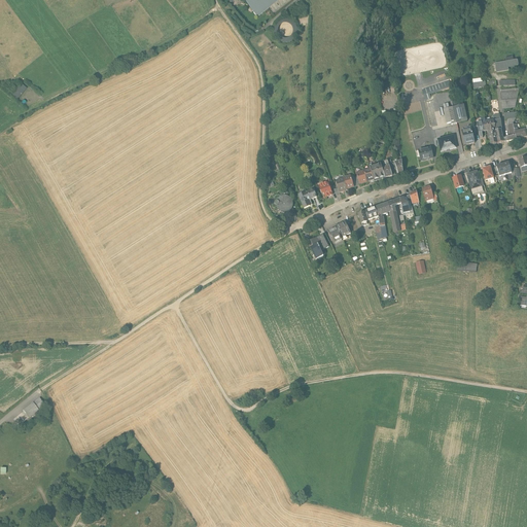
[(245,0),(257,16),(278,0),(245,0)]
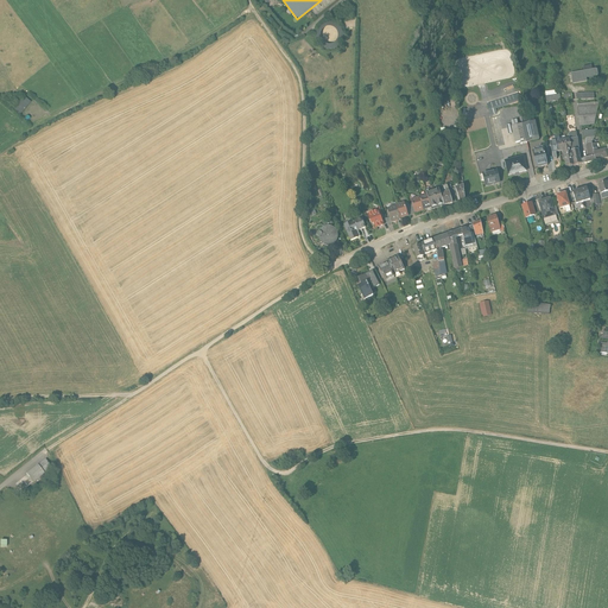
[(342,40),(343,36),(342,30),(340,26),(335,23),(329,21),(324,23),(320,26),(316,31),(316,36),(317,42),(320,45),(324,49),(329,50),(335,49),(340,45),(342,40)]
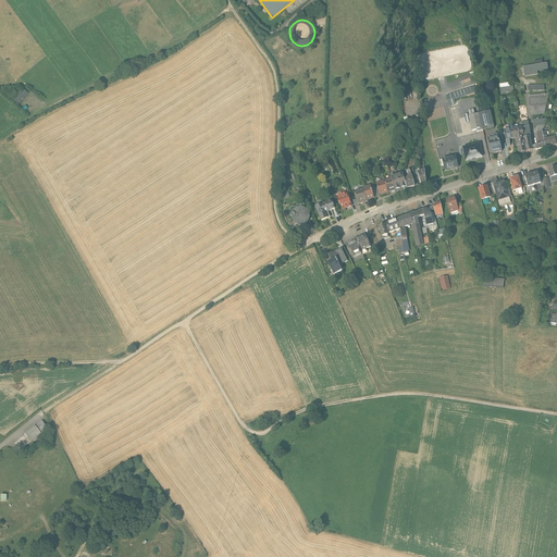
[(547,70),(546,63),(543,63),(542,59),(534,61),(535,64),(523,66),(524,76),(537,74),(537,71),(547,70)]
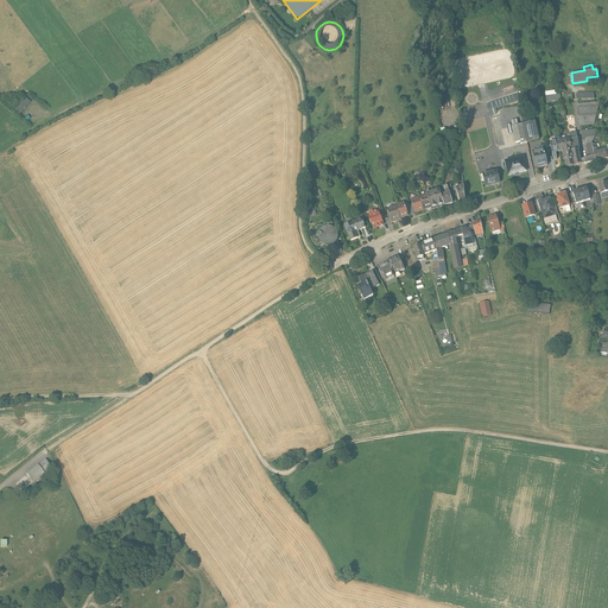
[(486,102),(489,115),(496,113),(495,107),(513,102),(511,95),(486,102)]
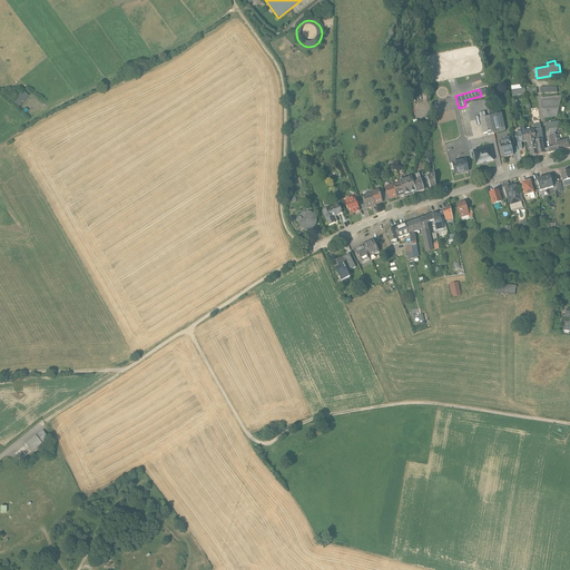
[(11,102),(17,108),(28,96),(21,91),(11,102)]
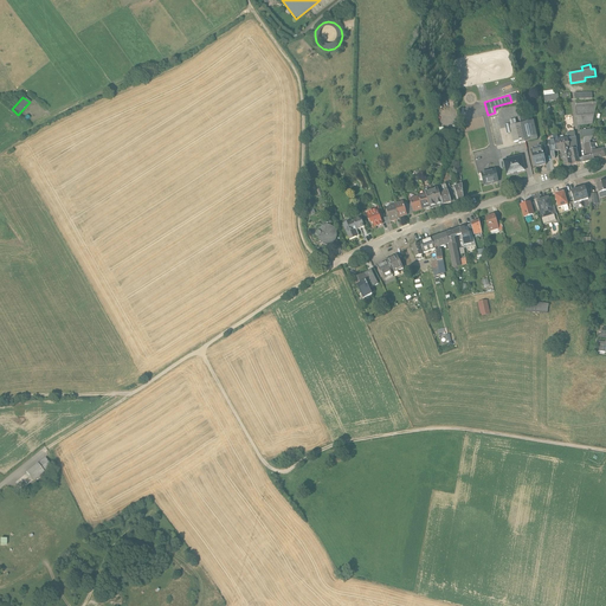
[(597,105),(575,107),(578,124),(592,123),(597,105)]
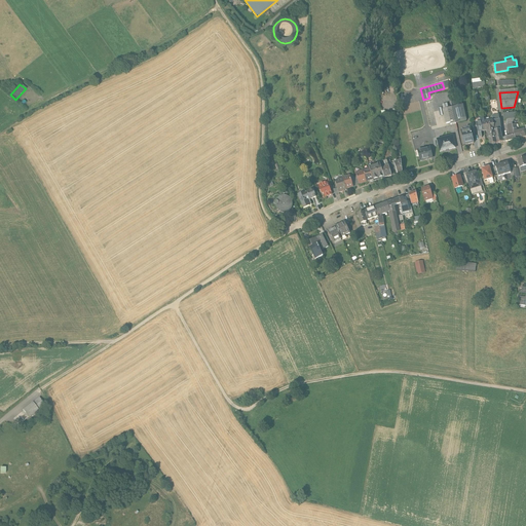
[(462,105),(452,108),(456,123),(466,121),(462,105)]
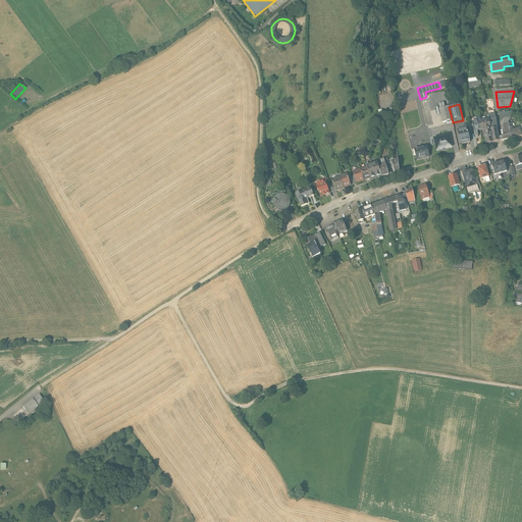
[(449,107),(439,109),(442,122),(447,121),(447,123),(453,122),(449,107)]
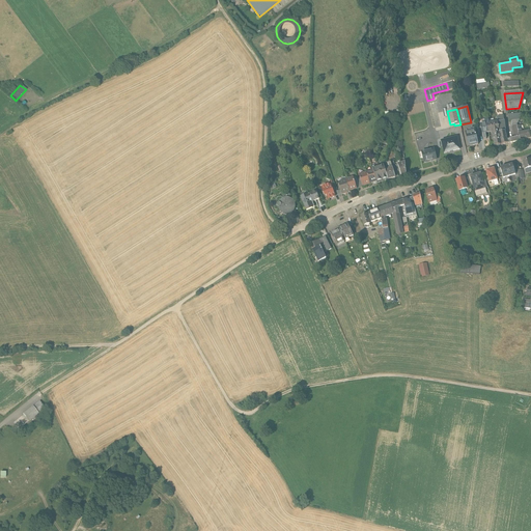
[(521,111),(511,113),(511,119),(514,137),(519,136),(518,131),(516,127),(516,124),(521,111)]
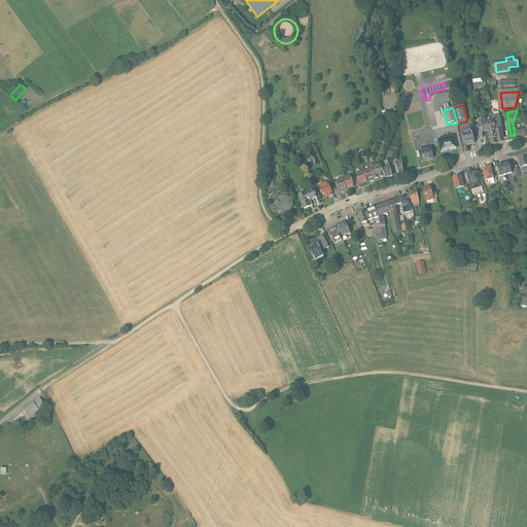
[(498,111),(492,112),(494,121),(495,131),(497,143),(503,141),(502,135),(500,136),(499,131),(501,131),(500,125),(501,125),(499,115),(498,111)]
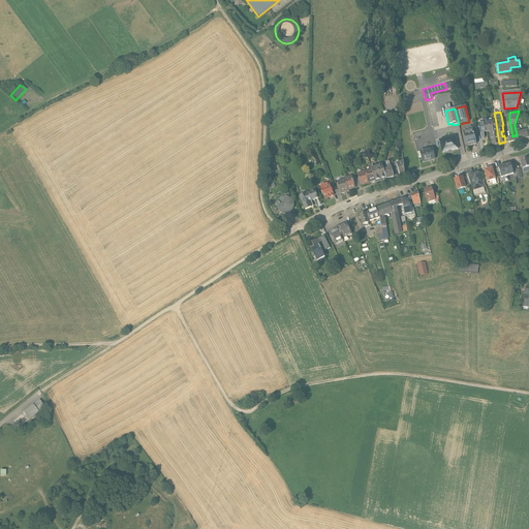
[(486,124),(485,124),(485,126),(487,131),(489,131),(495,130),(495,131),(497,131),(496,122),(486,124)]
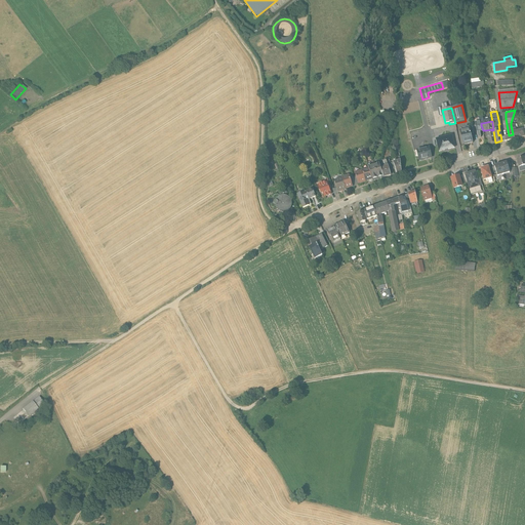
[(471,126),(460,128),(461,130),(459,130),(463,145),(473,143),(471,134),(470,127),(471,127),(471,126)]
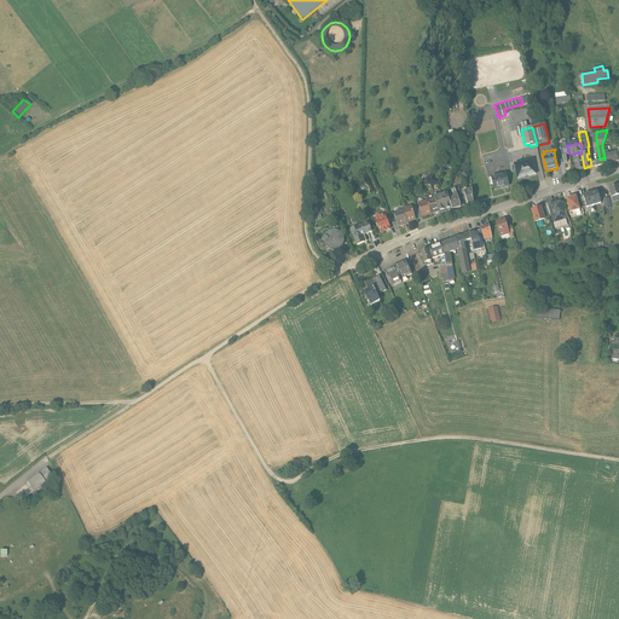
[(617,152),(608,155),(608,151),(603,152),(605,158),(600,160),(595,161),(595,166),(617,160),(618,158),(618,149),(615,150),(617,152)]
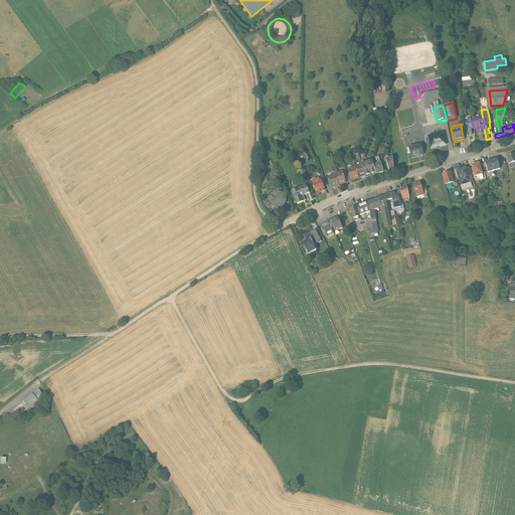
[(482,127),(476,128),(477,130),(478,130),(480,141),(486,140),(484,128),(482,128),(482,127)]
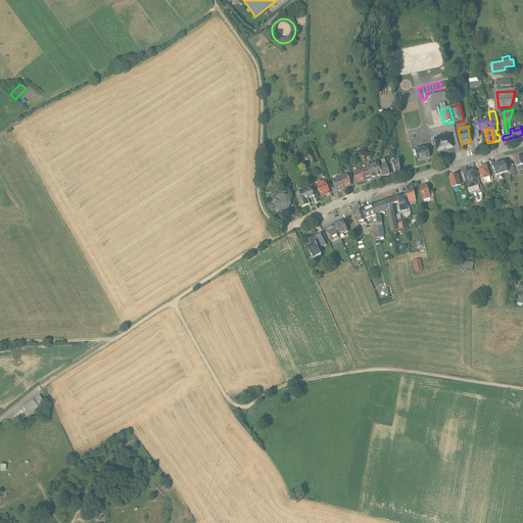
[(445,137),(435,140),(435,138),(433,138),(433,139),(434,139),(437,150),(442,148),(442,147),(445,147),(446,148),(453,146),(449,135),(445,136),(445,137)]
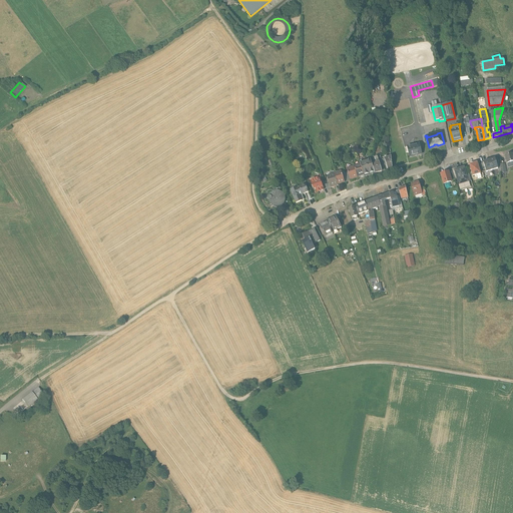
[(419,143),(407,146),(409,152),(410,156),(421,153),(419,143)]
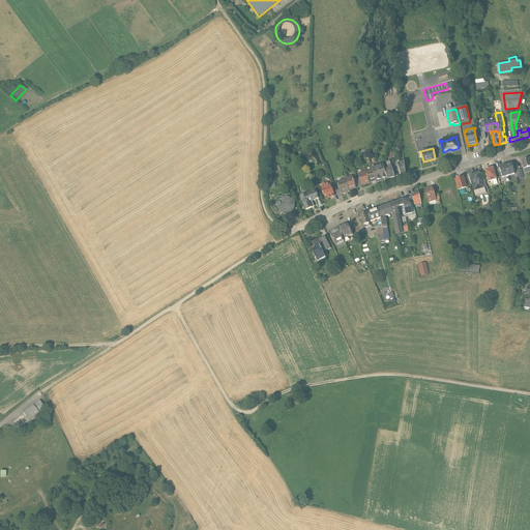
[(392,171),(389,160),(386,162),(388,169),(384,170),(387,179),(394,177),(392,171)]
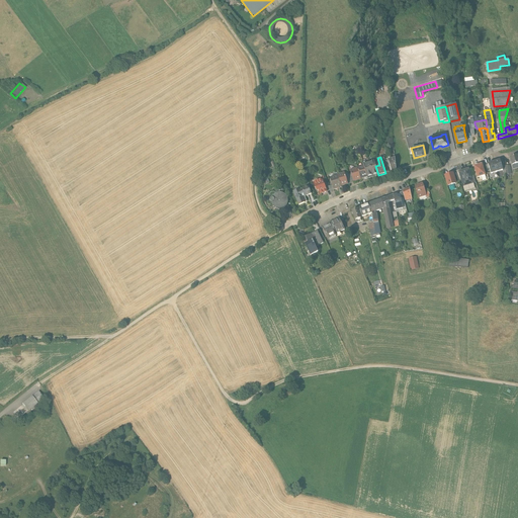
[(395,158),(387,160),(392,171),(396,169),(395,158)]
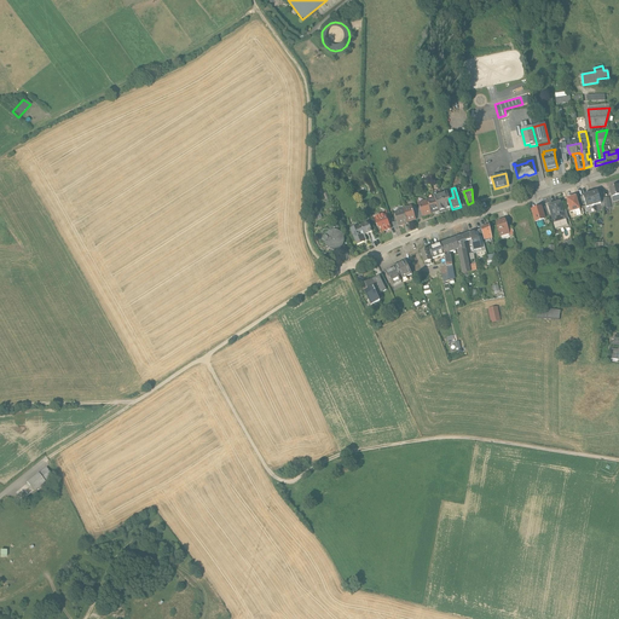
[(597,191),(590,194),(594,204),(601,202),(600,198),(597,191)]
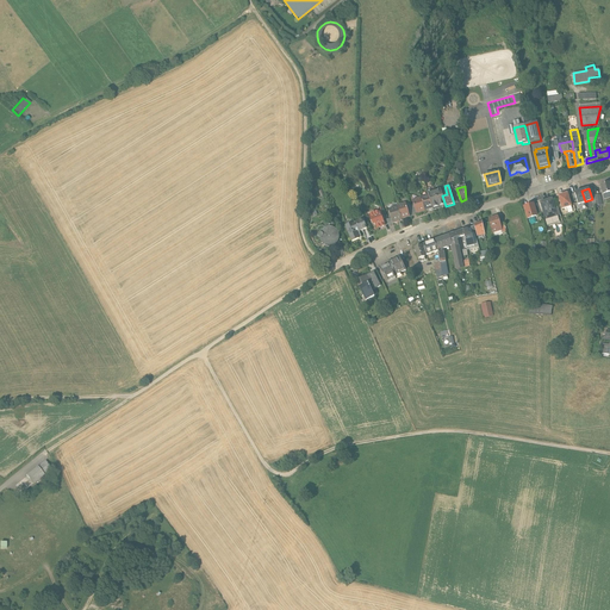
[(441,190),(434,192),(439,207),(446,206),(442,195),(441,190)]
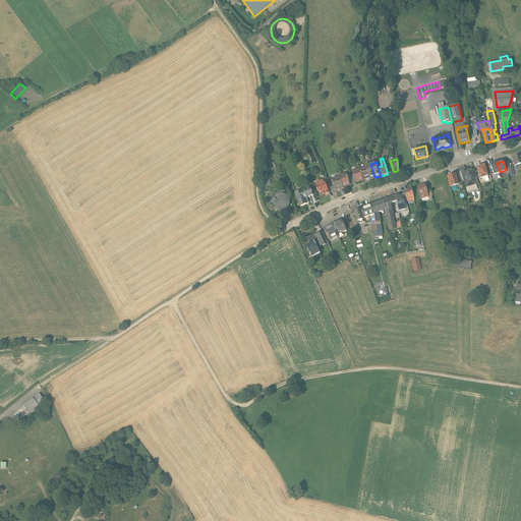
[(494,174),(500,172),(497,163),(490,164),(494,174)]
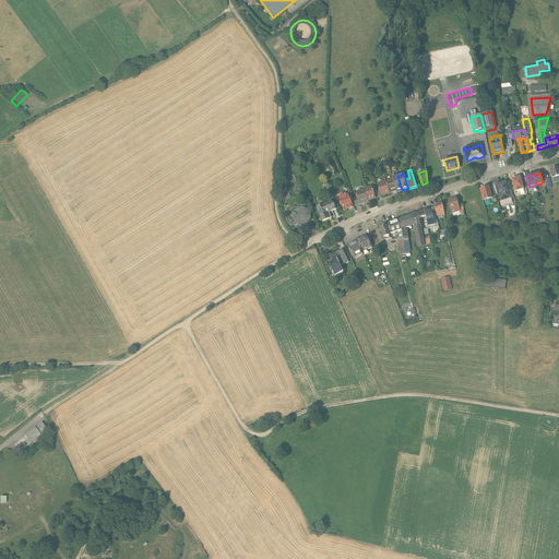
[(397,176),(392,177),(393,179),(396,190),(396,192),(402,190),(397,176)]
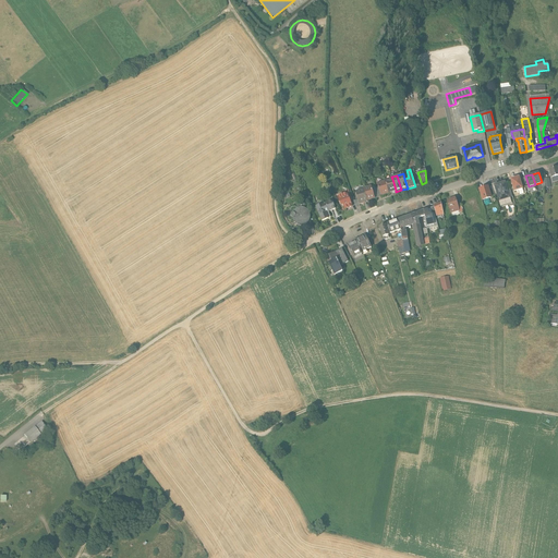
[(519,177),(511,179),(514,191),(522,189),(520,182),(519,177)]
